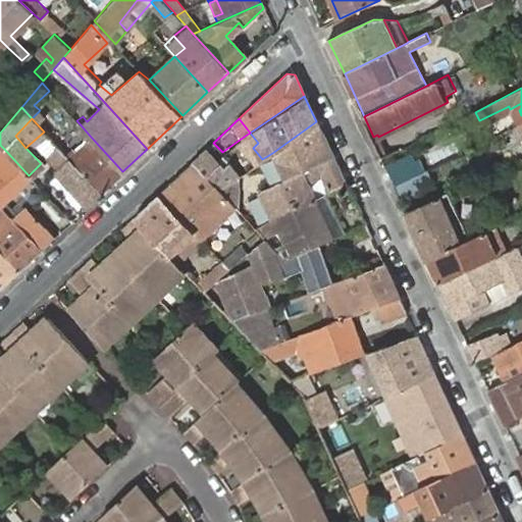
[(286,177),(331,155),(316,121),(272,153),(286,177)]
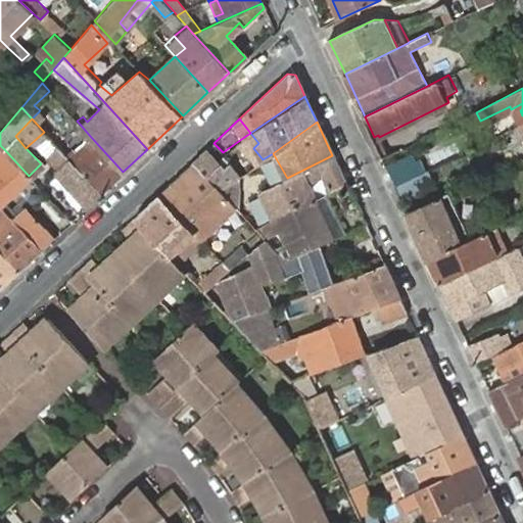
[(100,193),(67,157),(44,132),(28,146),(46,164),(38,173),(78,215),(87,205),(100,193)]
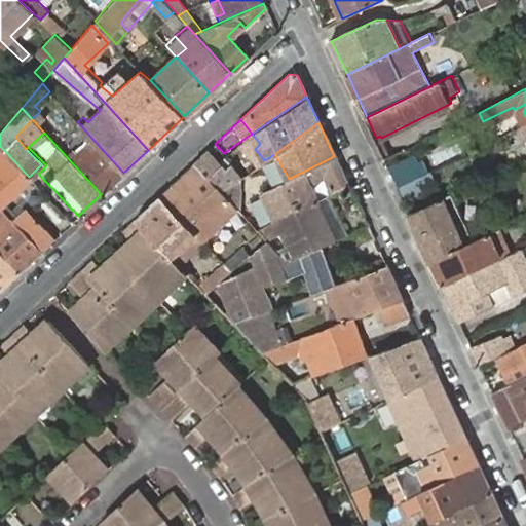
[(260,144),(252,134),(246,138),(255,149),(260,144)]
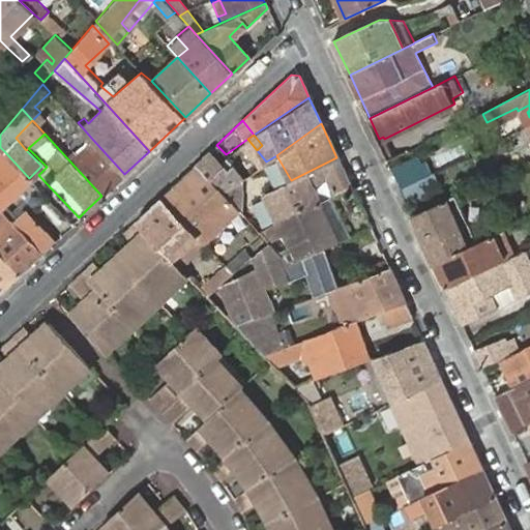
[(101,196),(124,174),(91,138),(68,159),(101,196)]
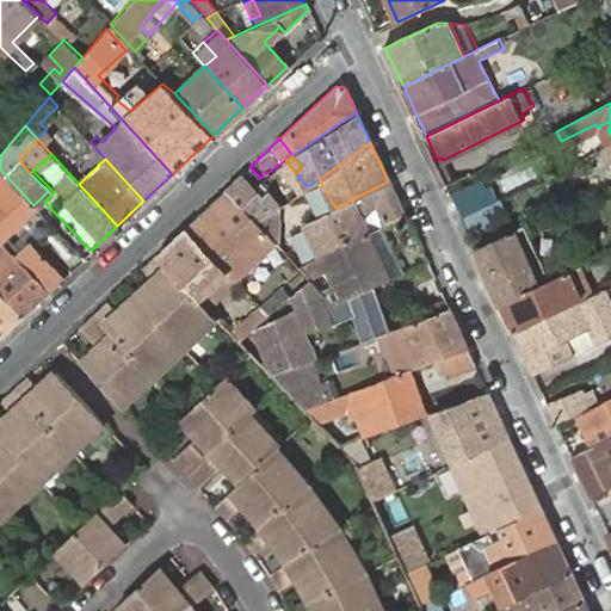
[(260,178),(270,189),(284,203),(307,186),(296,173),(285,160),(260,178)]
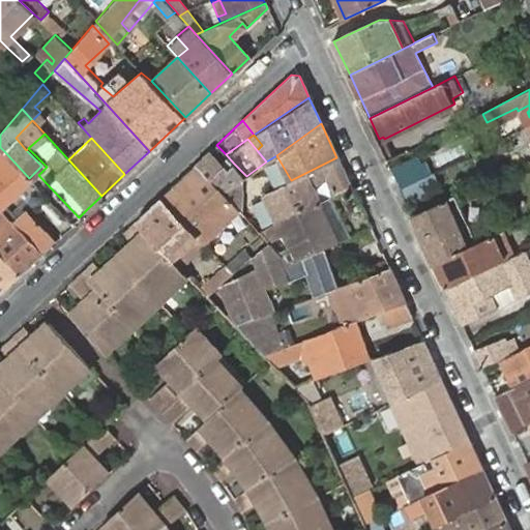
[(0,204),(29,178),(4,151),(0,147),(0,204)]
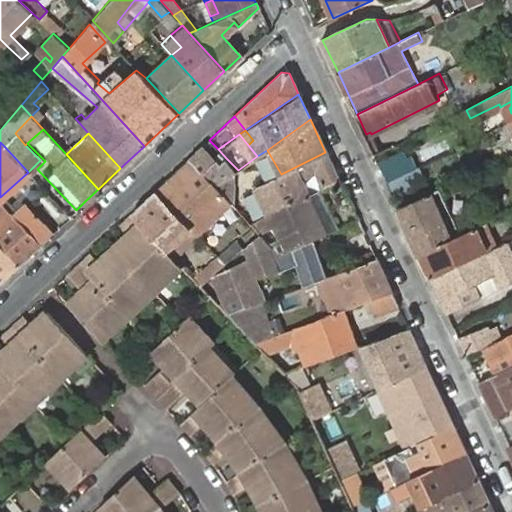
[(201,147),(189,158),(216,189),(234,174),(238,170),(226,158),(217,164),(201,147)]
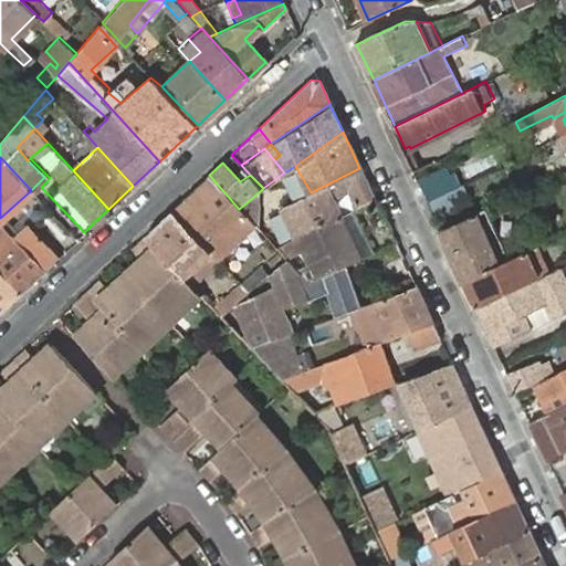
[(283,207),(311,192),(295,166),(284,173),(263,188),(259,192),(263,199),(254,207),(259,213),(264,211),(268,216),(283,207)]
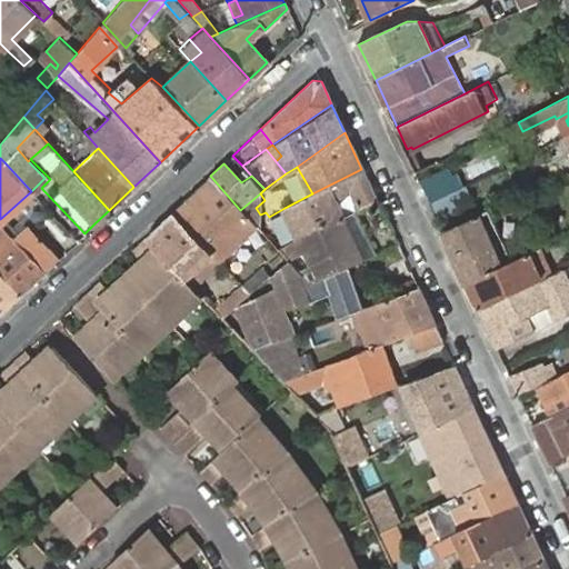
[(352,211),(376,200),(361,169),(312,193),(285,208),(298,237),(339,217),(352,211)]
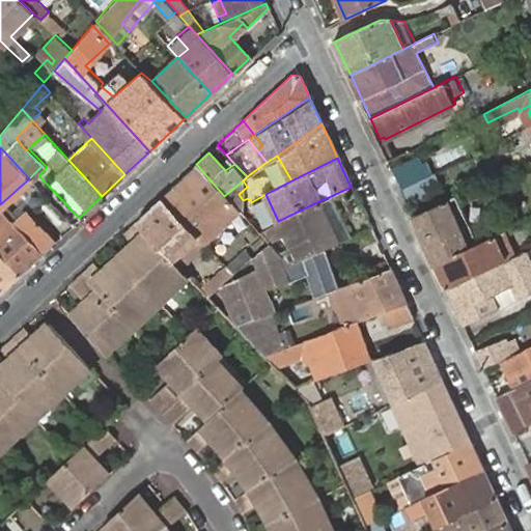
[(196,164),(160,198),(196,240),(200,244),(216,230),(204,216),(208,213),(225,231),(242,216),(236,210),(224,196),(196,164)]
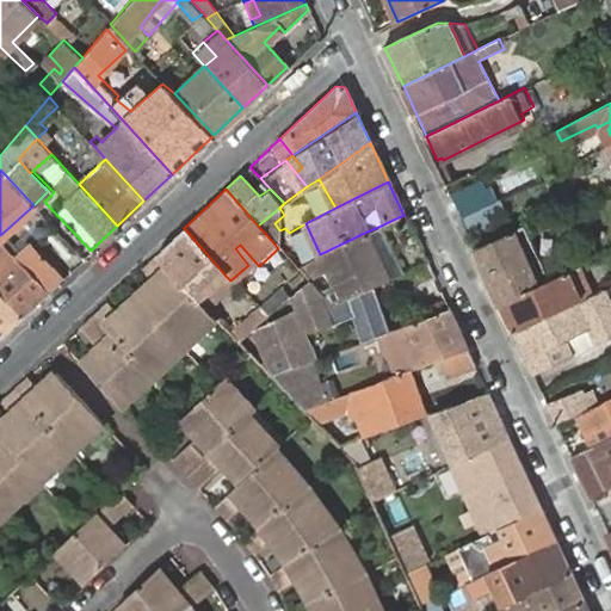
[(457,202),(463,217),(491,204),(485,189),(457,202)]
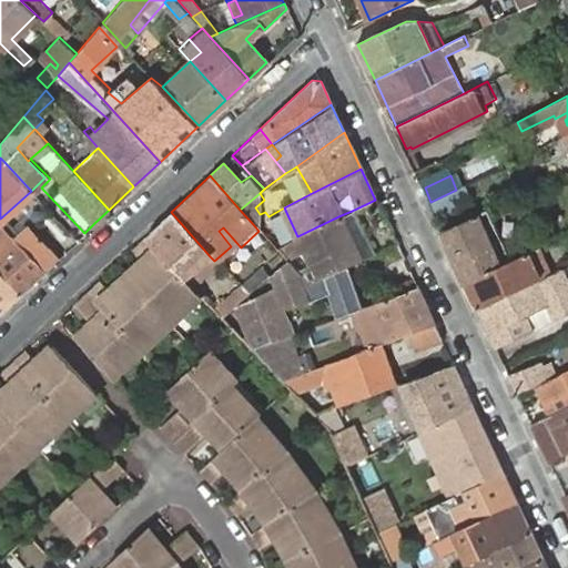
[(430,202),(437,216),(468,202),(460,188),(456,190),(430,202)]
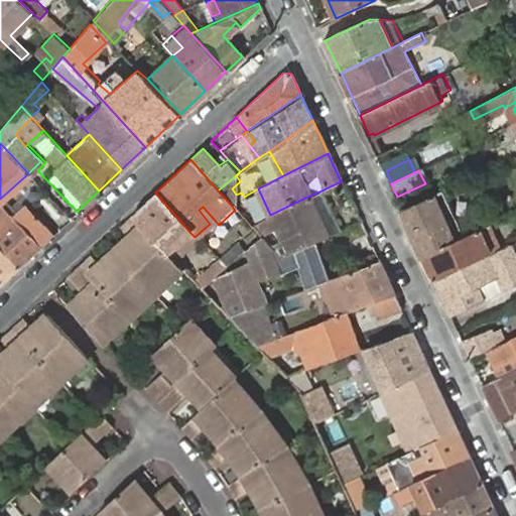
[(403,211),(424,256),(457,240),(450,225),(461,220),(445,190),(403,211)]
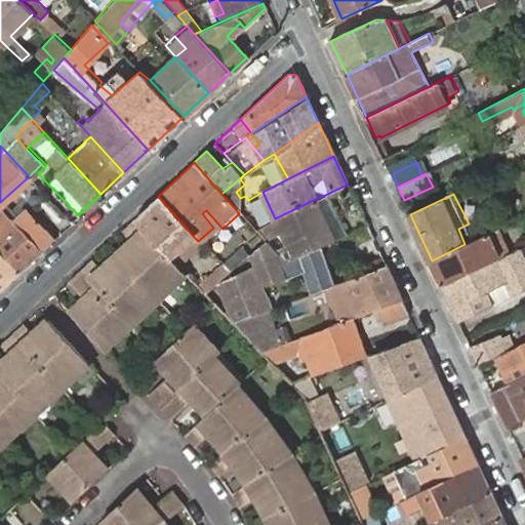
[(333,241),(345,235),(325,195),(313,200),(333,241)]
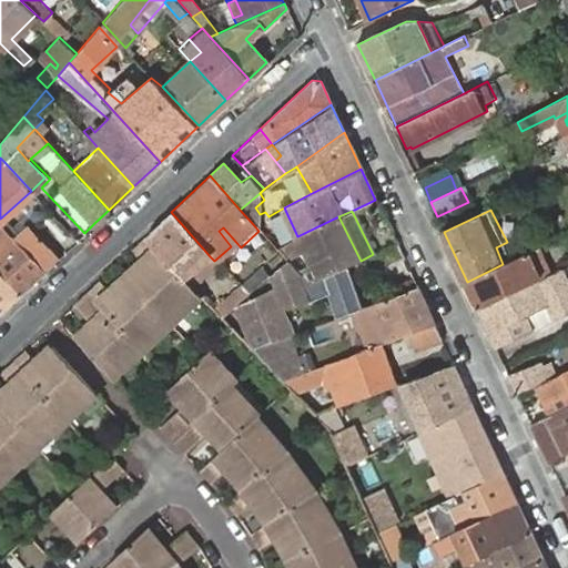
[(171,212),(144,236),(184,280),(210,256),(171,212)]
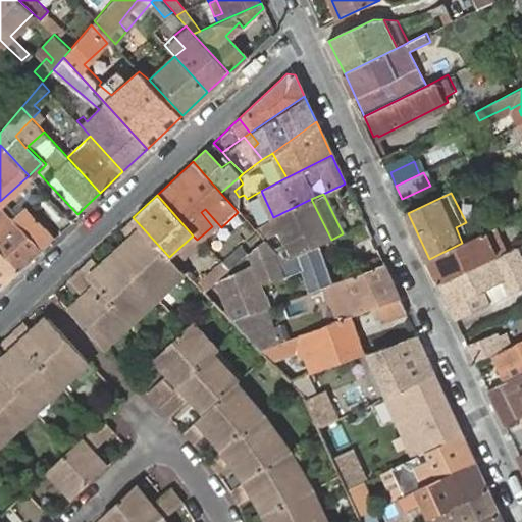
[(252,227),(263,240),(284,264),(316,248),(331,240),(311,199),(273,217),(252,227)]
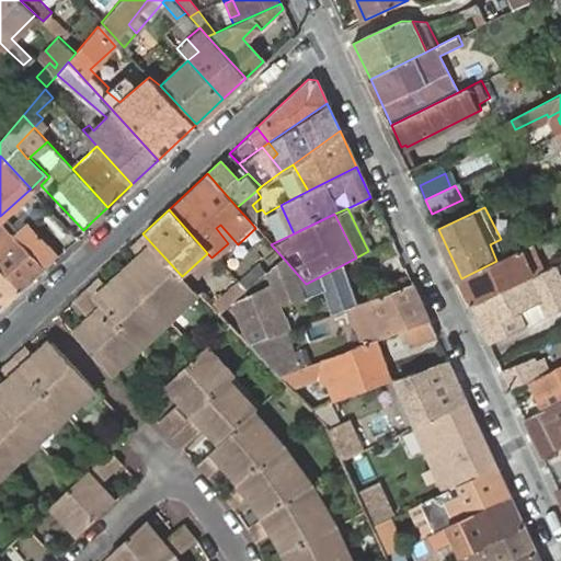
[(44,267),(57,254),(24,220),(15,228),(6,218),(0,222),(4,227),(44,267)]
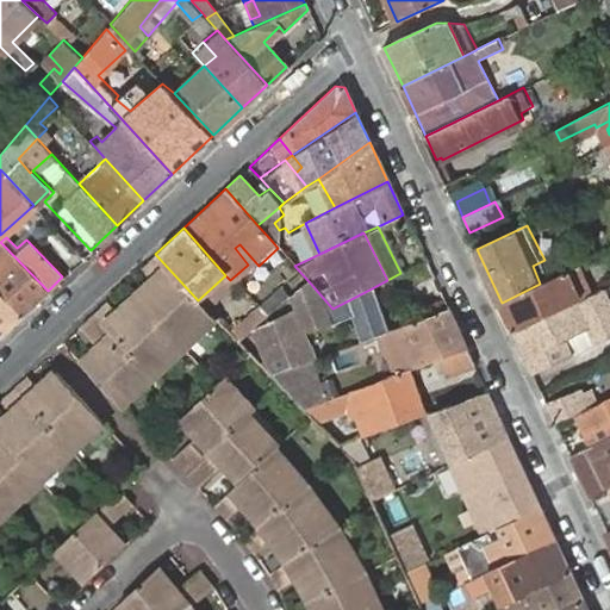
[(48,291),(5,247),(0,250),(0,292),(22,315),(48,291)]
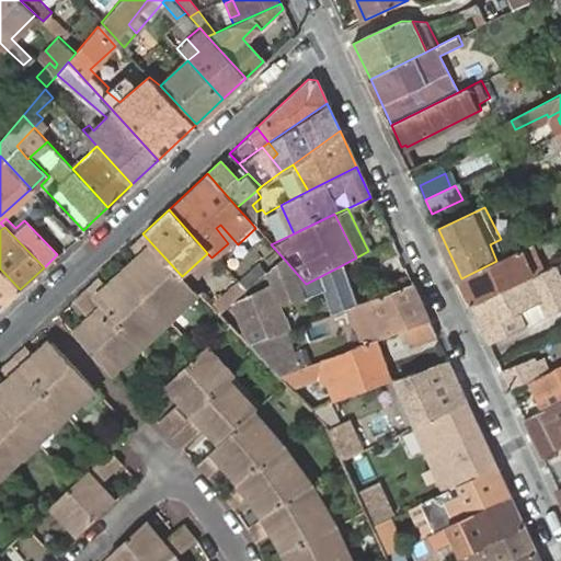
[(142,233),(129,247),(137,254),(144,260),(138,265),(133,259),(122,268),(162,313),(192,287),(182,276),(142,233)]
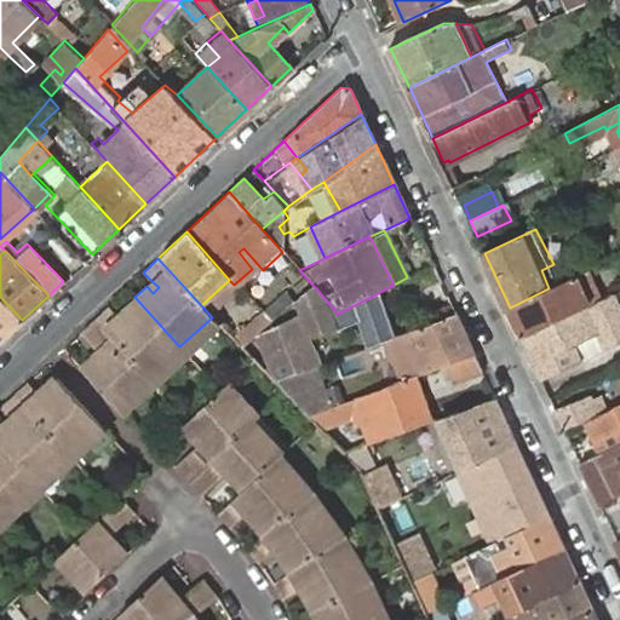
[(541,270),(549,288),(562,281),(554,264),(541,270)]
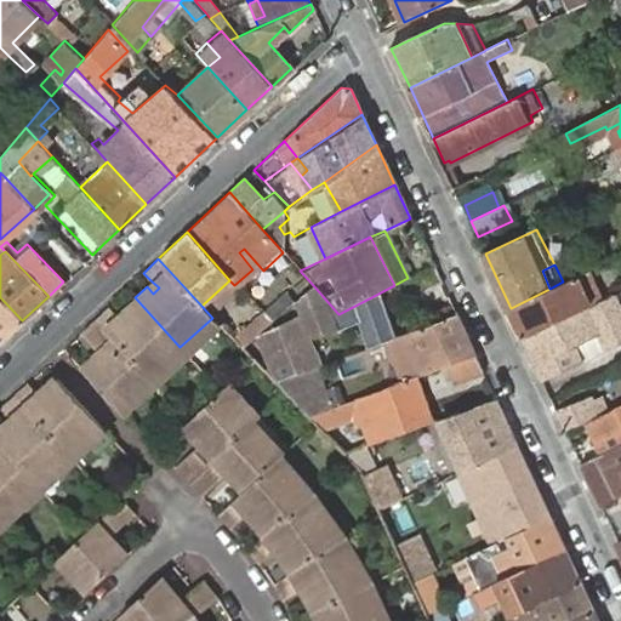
[(550,289),(511,308),(524,337),(609,296),(596,266),(563,281),(550,289)]
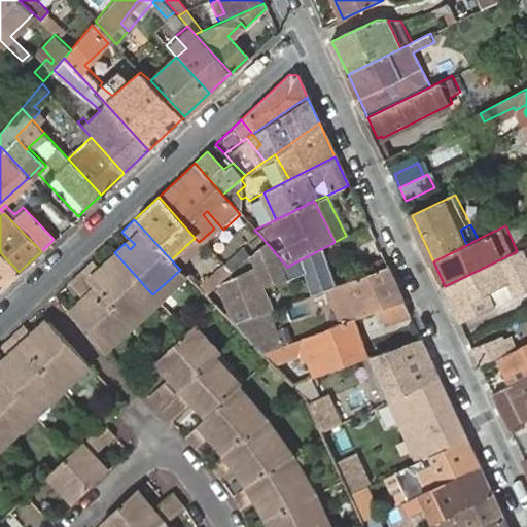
[(135,244),(129,239),(125,243),(130,249),(135,244)]
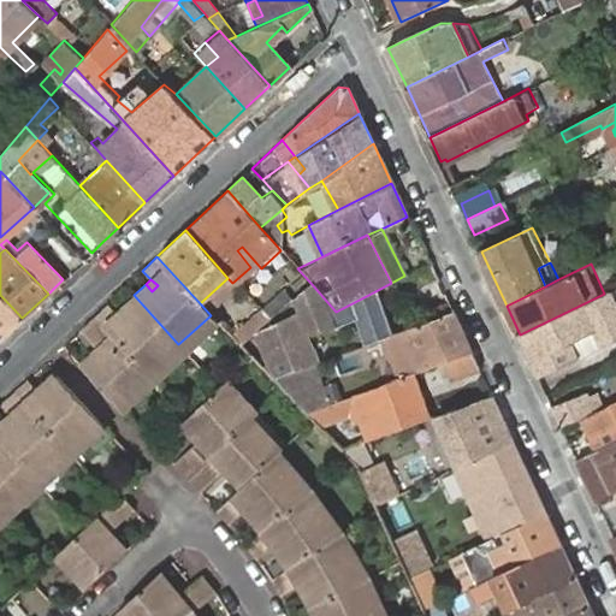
[(282,361),(291,384),(312,375),(320,371),(306,342),(329,331),(333,329),(336,332),(360,323),(368,338),(390,329),(373,292),(336,312),(311,283),(292,300),(294,313),(296,320),(262,336),(273,362),(276,363),(282,361)]
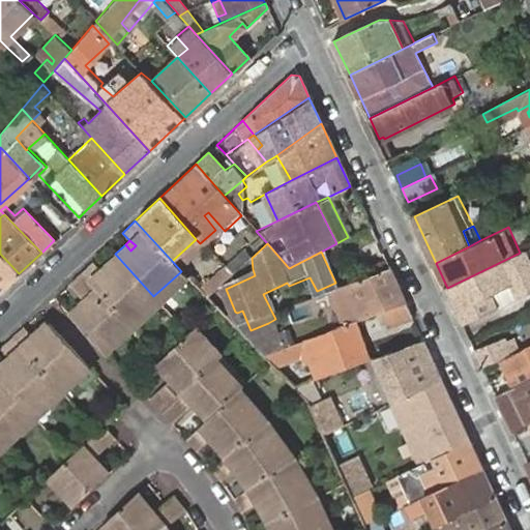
[(529,246),(520,253),(447,288),(463,321),(474,322),(529,294),(529,246)]
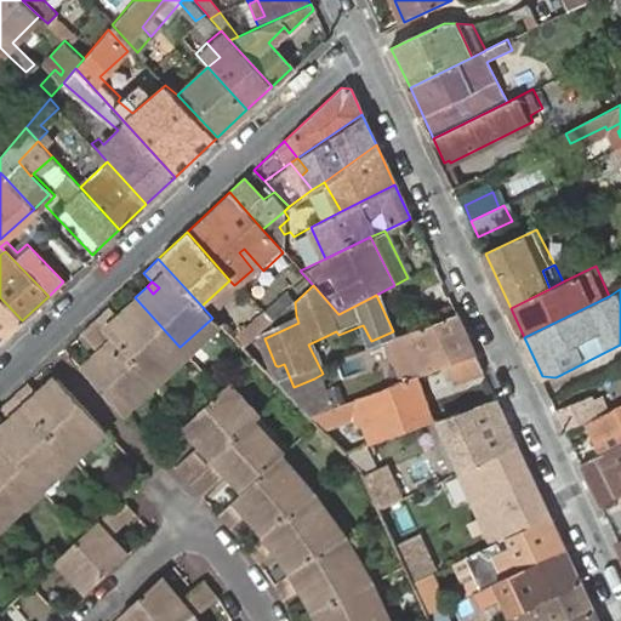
[(284,290),(260,313),(271,324),(295,302),(284,290)]
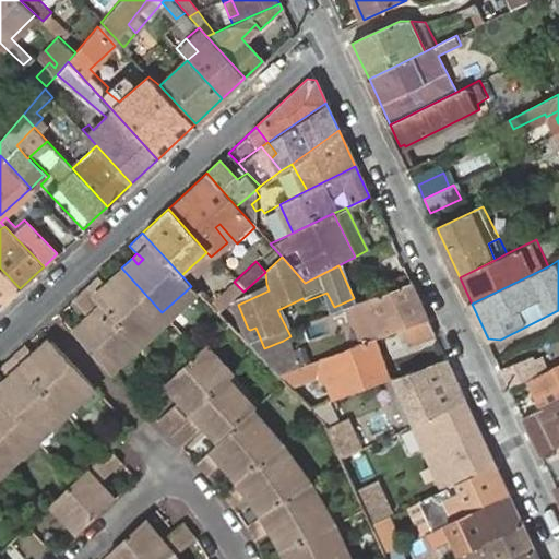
[(0,268),(0,307),(20,288),(0,268)]
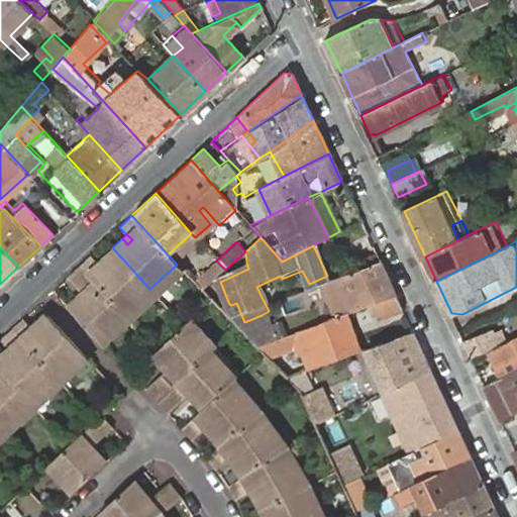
[(98,262),(91,252),(79,265),(124,313),(149,289),(112,247),(102,257),(107,264),(103,267),(98,262)]
